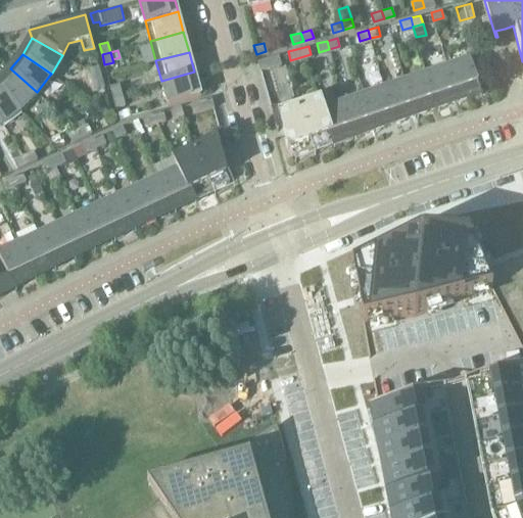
[(257,59),(260,68),(281,63),(278,54),(257,59)]
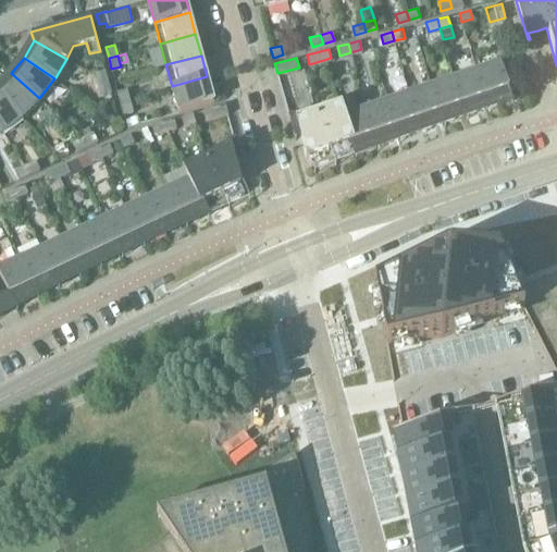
[(499,61),(475,69),(487,103),(511,95),(499,61)]
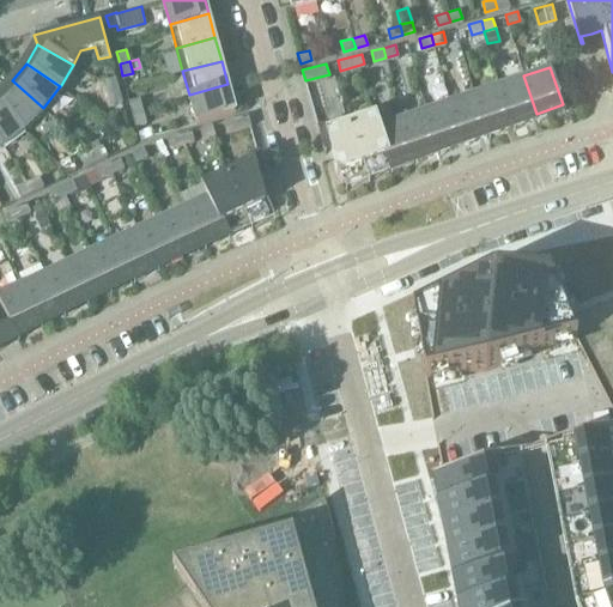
[(105,79),(108,91),(119,87),(115,76),(105,79)]
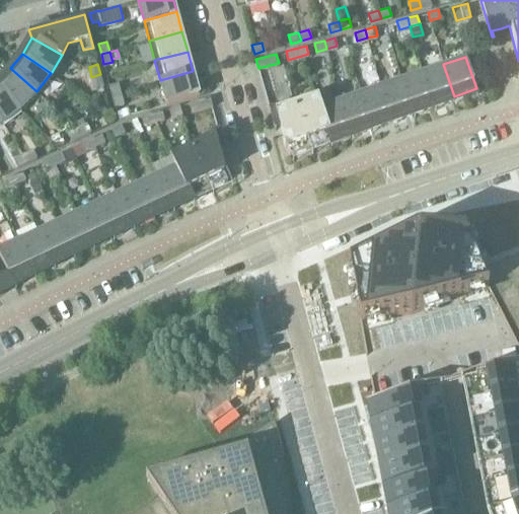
[(443,64),(423,71),(434,103),(454,96),(443,64)]
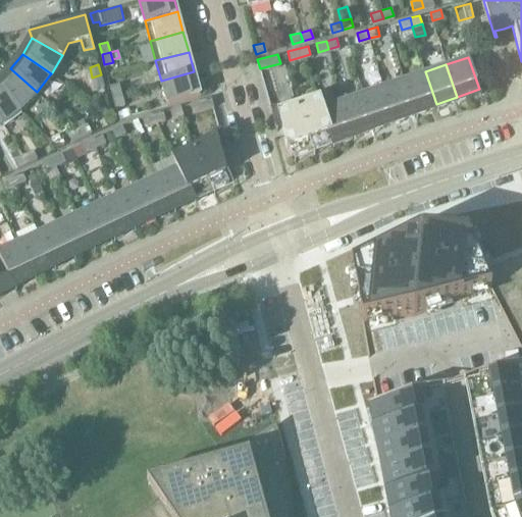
[(10,68),(0,79),(0,84),(20,108),(36,93),(37,92),(10,68)]
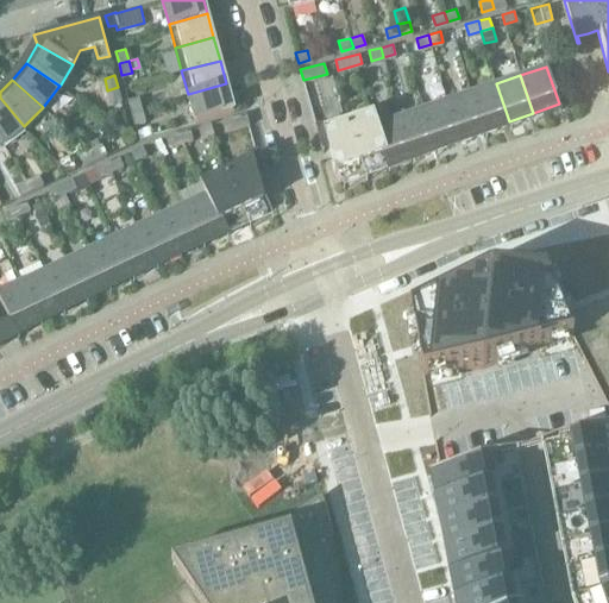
[(226,83),(188,94),(195,119),(233,108),(226,83)]
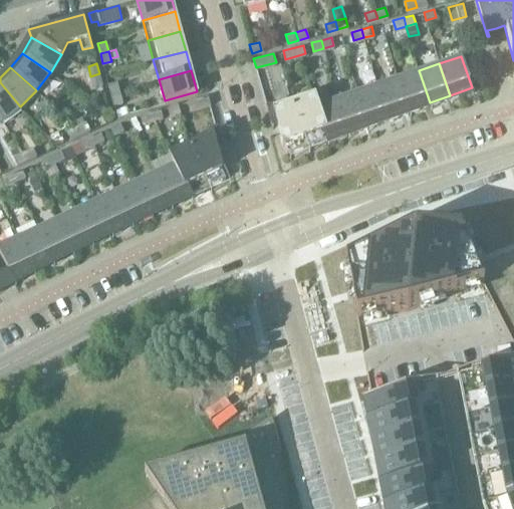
[(419,70),(399,77),(410,109),(430,102),(419,70)]
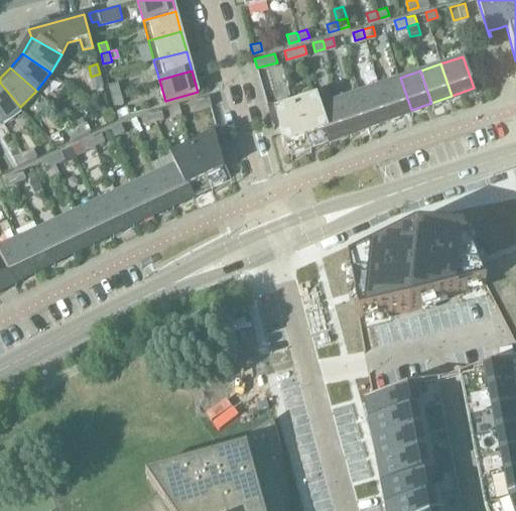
[(100,74),(91,77),(94,87),(103,84),(100,74)]
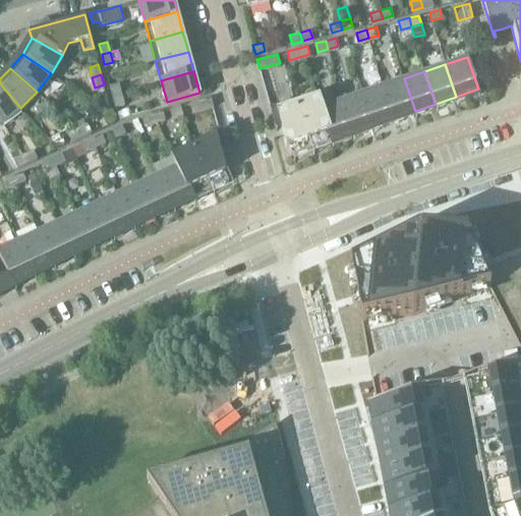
[(404,78),(384,86),(394,118),(415,111),(404,78)]
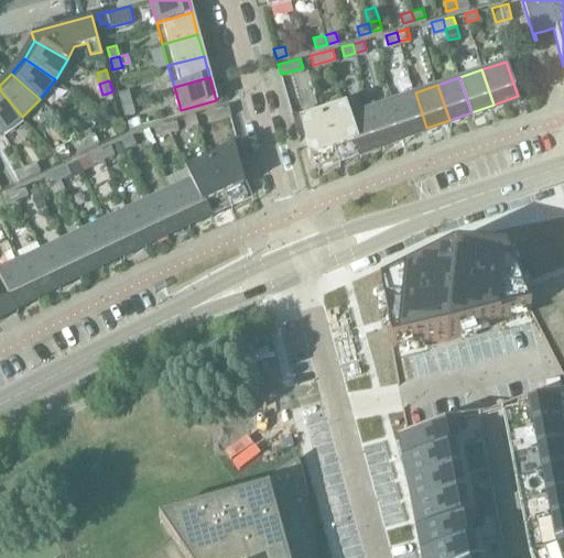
[(119,91),(122,102),(131,100),(128,89),(119,91)]
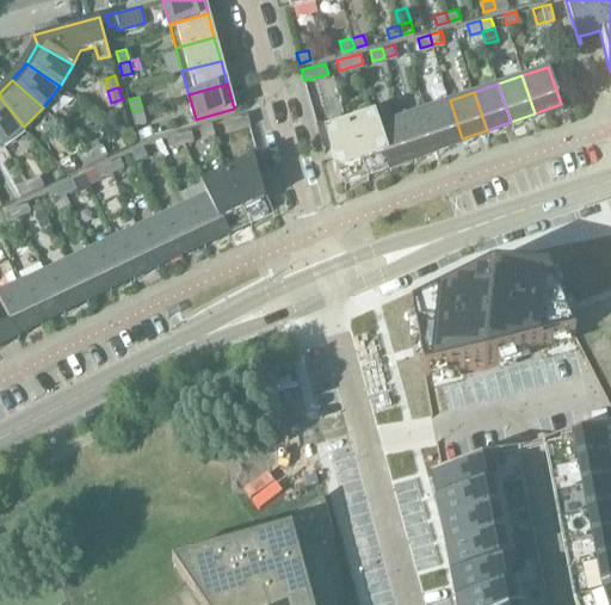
[(0,98),(0,139),(2,142),(23,128),(24,127),(0,98)]
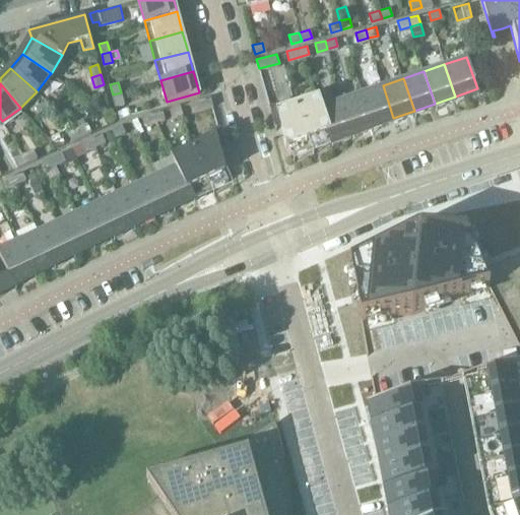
[(383,85),(362,92),(373,125),(393,118),(383,85)]
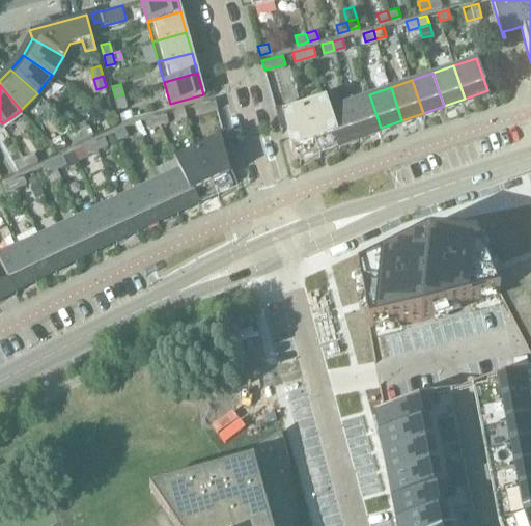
[(123,94),(115,97),(117,107),(127,105),(123,94)]
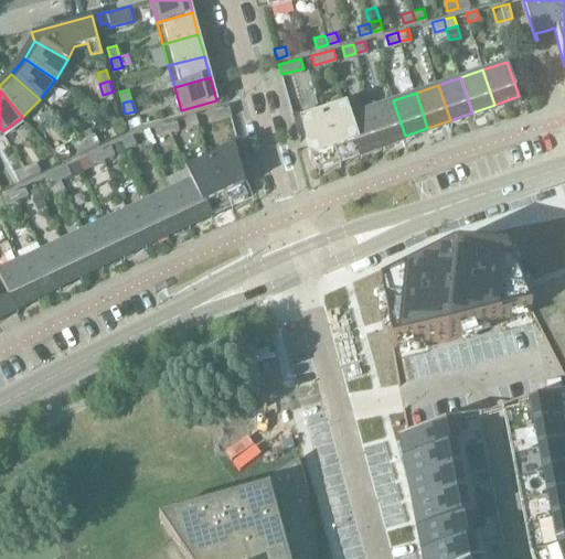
[(343,100),(321,108),(338,158),(361,150),(349,116),(343,100)]
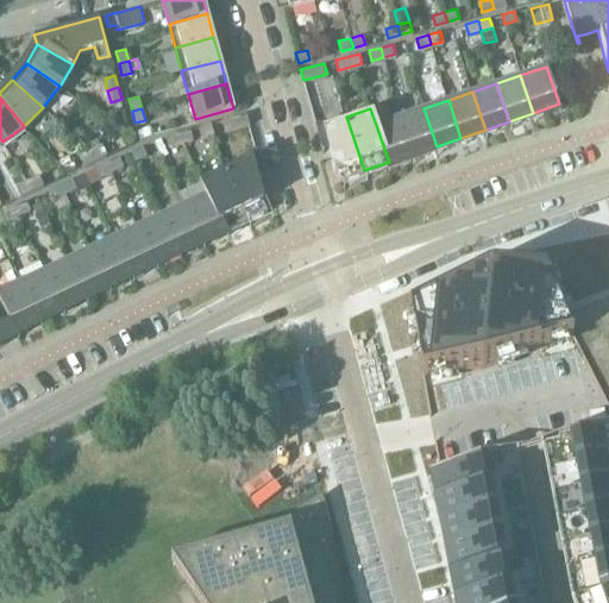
[(424,108),(400,117),(413,154),(437,146),(424,108)]
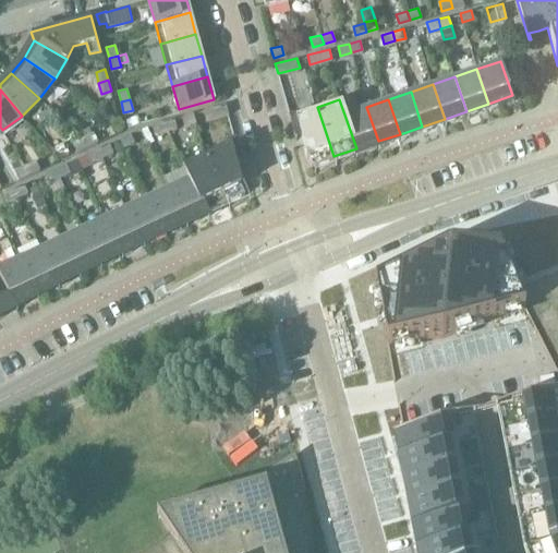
[(204,109),(206,118),(228,112),(225,103),(204,109)]
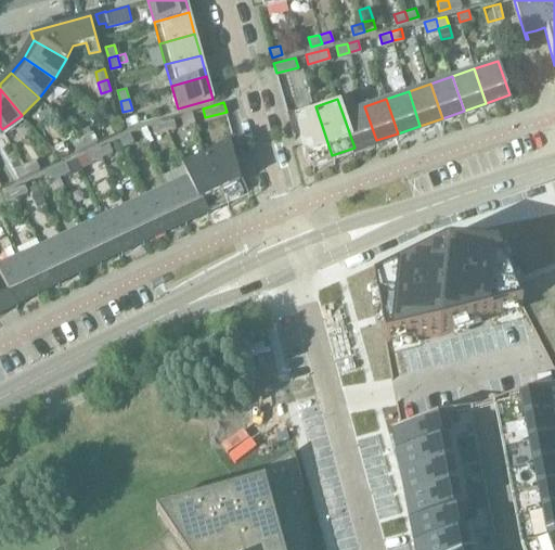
[(332,155),(315,106),(288,115),(289,118),(295,117),(300,135),(306,154),(307,154),(310,163),(332,155)]
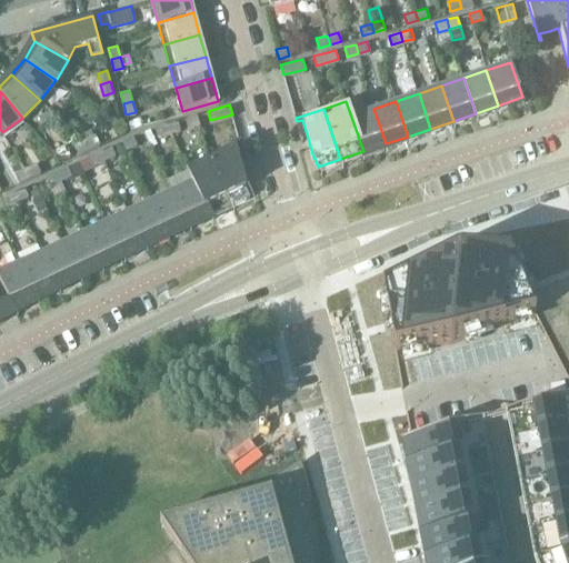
[(373,109),(351,117),(363,151),(386,143),(373,109)]
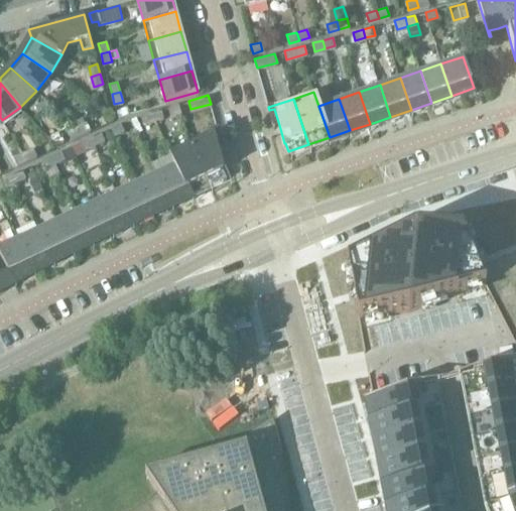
[(168,106),(170,115),(180,112),(178,104),(168,106)]
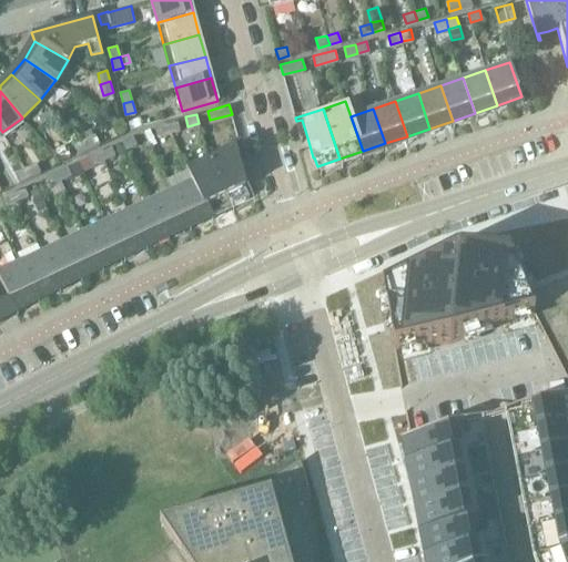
[(176,120),(165,122),(168,132),(179,129),(176,120)]
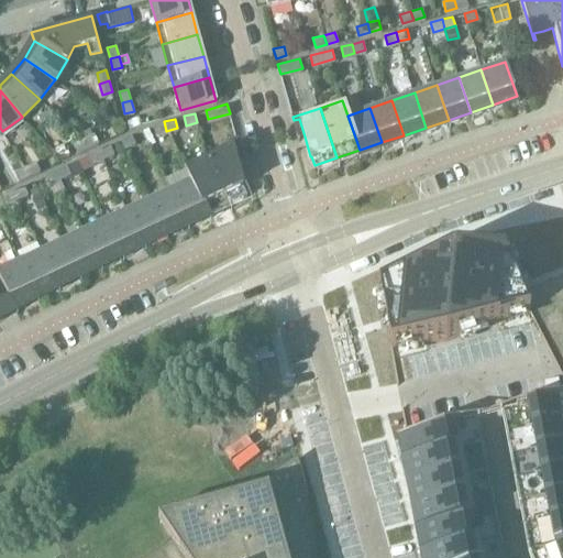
[(166,131),(164,121),(153,124),(155,134),(166,131)]
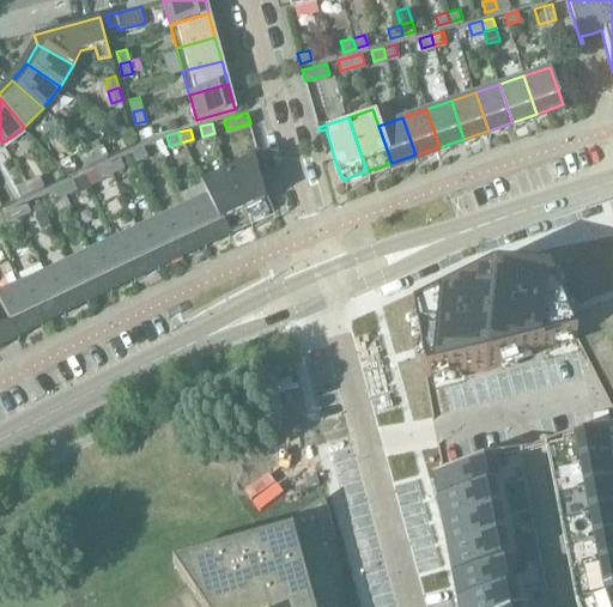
[(102,145),(91,150),(96,159),(107,155),(102,145)]
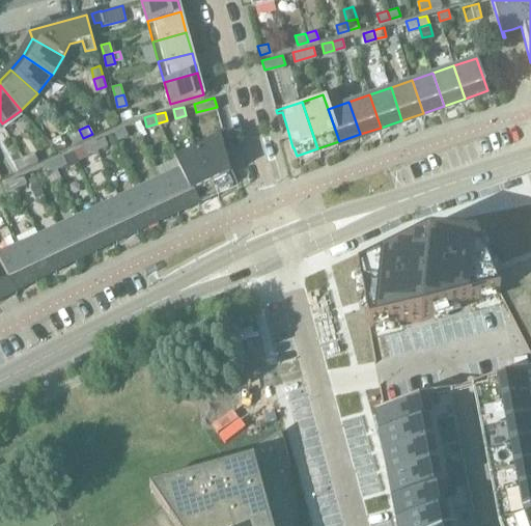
[(114,131),(117,138),(128,134),(123,126),(114,131)]
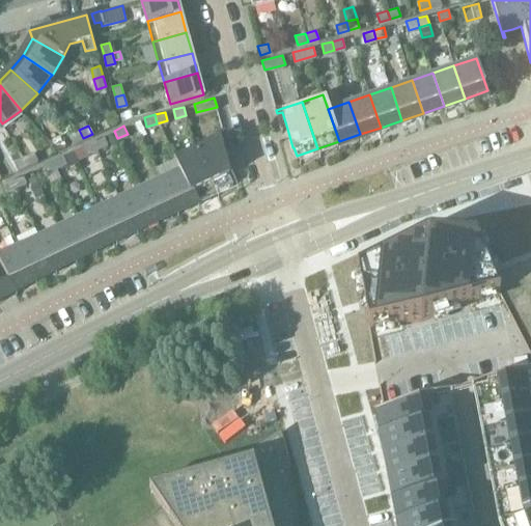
[(83,138),(79,130),(70,134),(74,142),(83,138)]
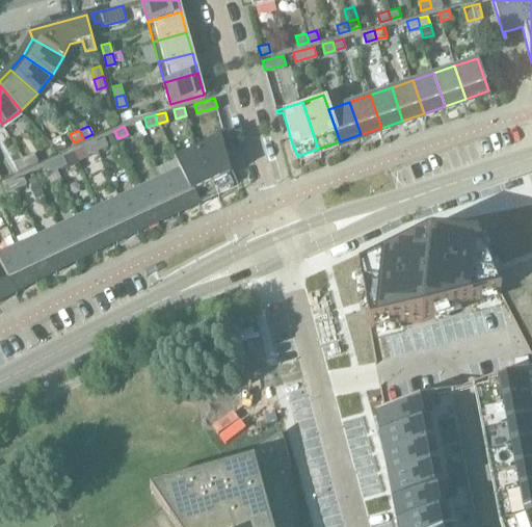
[(223,132),(190,148),(211,193),(233,183),(230,175),(219,137),(225,136),(223,132)]
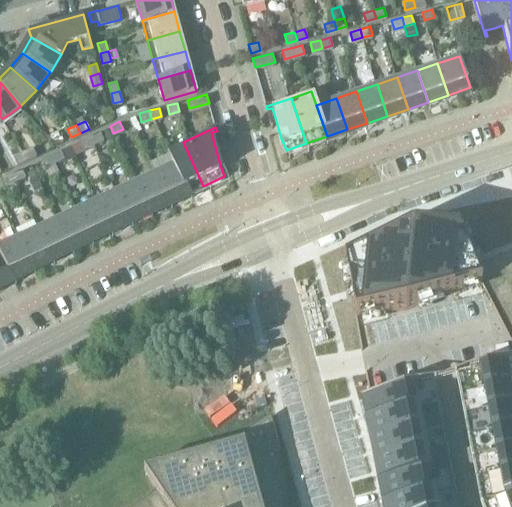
[(59,128),(48,133),(55,143),(64,139),(59,128)]
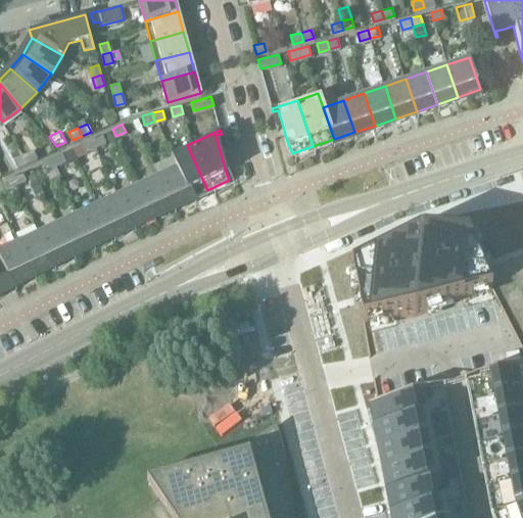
[(101,133),(92,138),(96,146),(105,141),(101,133)]
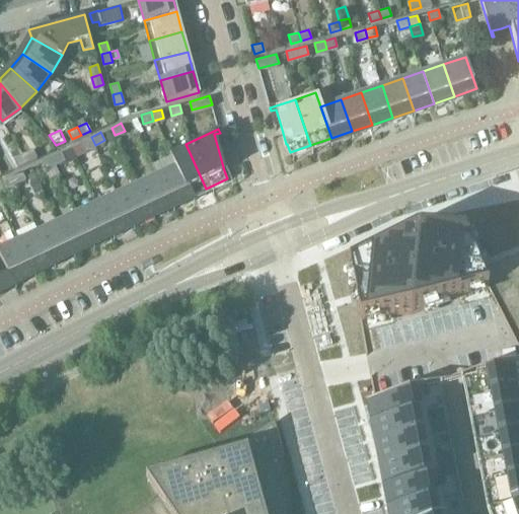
[(95,145),(91,137),(82,141),(86,149),(95,145)]
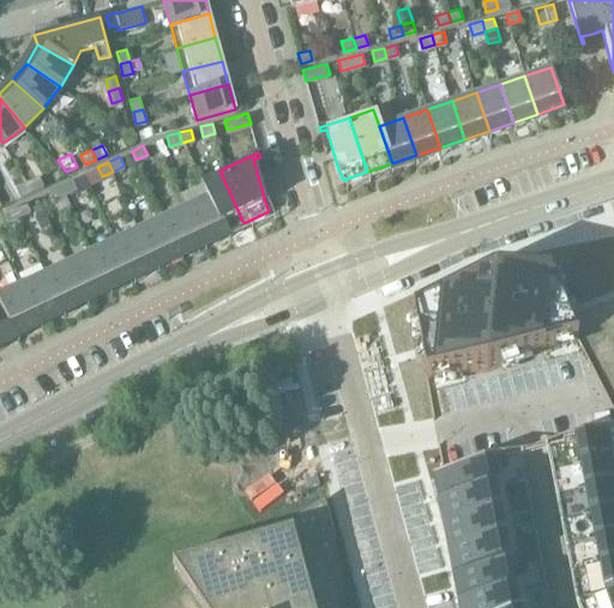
[(194,182),(202,198),(204,197),(222,233),(244,223),(220,170),(194,182)]
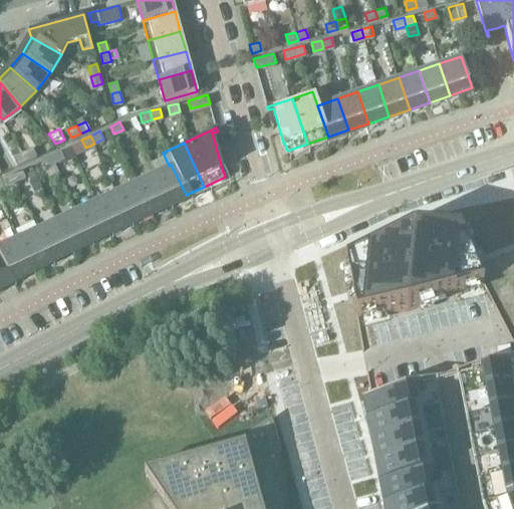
[(32,147),(23,152),(27,159),(36,155),(32,147)]
